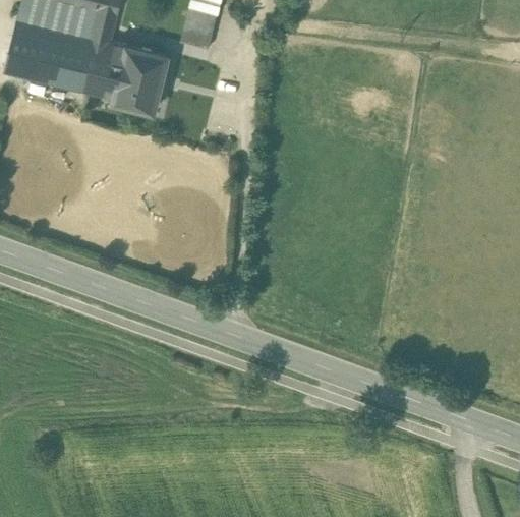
[(119,0),(51,0),(96,11),(89,39),(109,44),(119,0)]
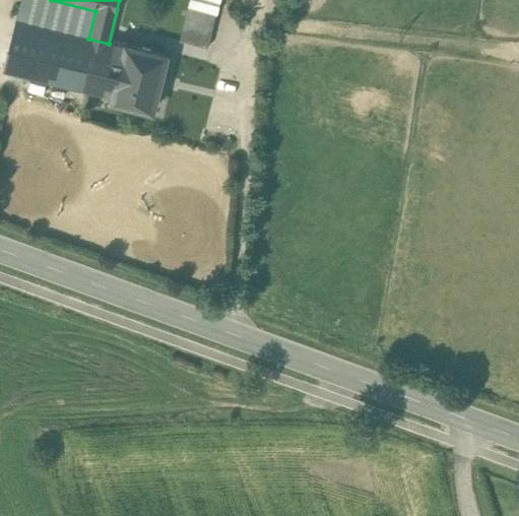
[(218,0),(190,0),(188,8),(215,15),(218,0)]
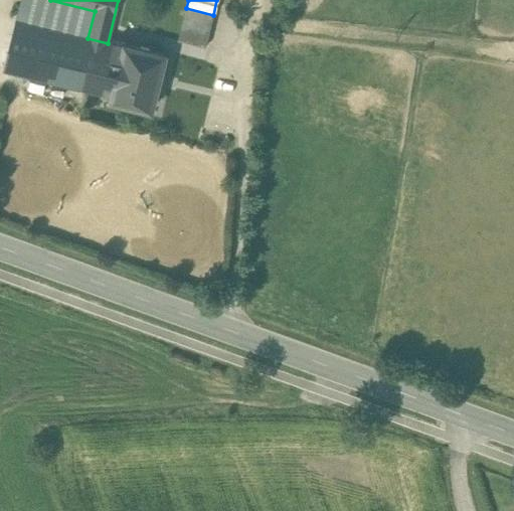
[(213,15),(186,8),(177,43),(205,50),(213,15)]
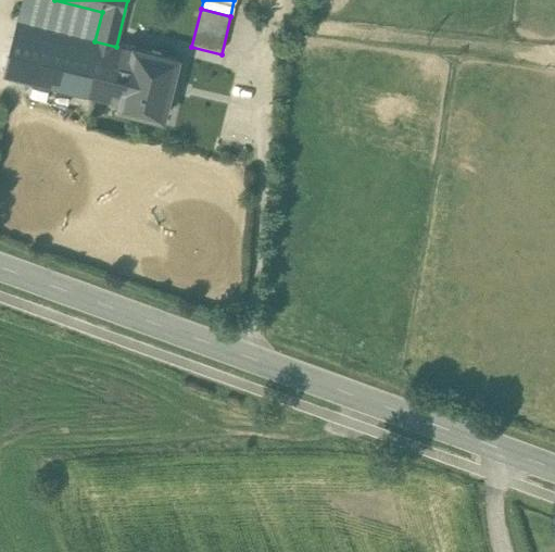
[(47,15),(26,11),(23,24),(43,28),(47,15)]
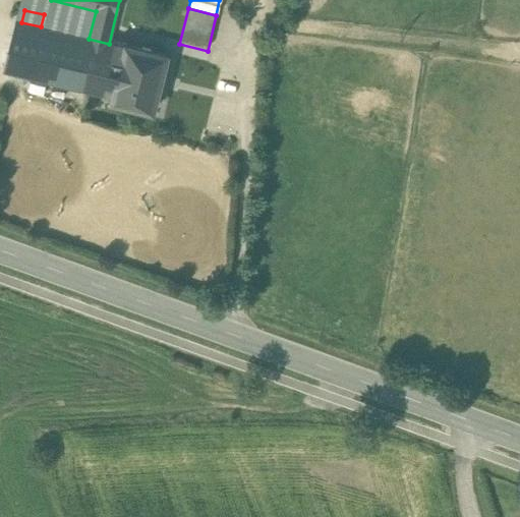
[(21,22),(16,21),(4,72),(114,100),(126,48),(109,44),(89,39),(41,26),(21,22)]
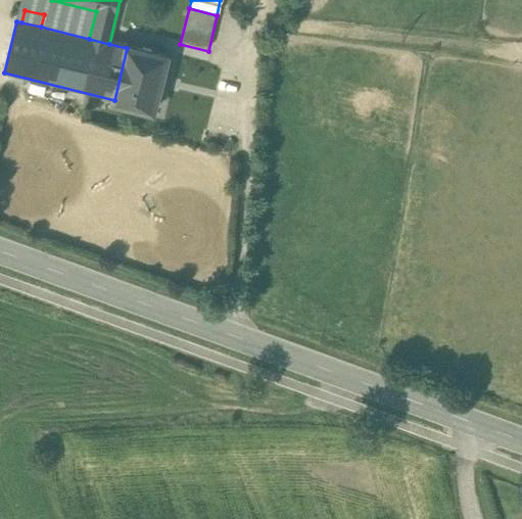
[(168,58),(127,48),(114,100),(113,103),(153,113),(168,58)]
